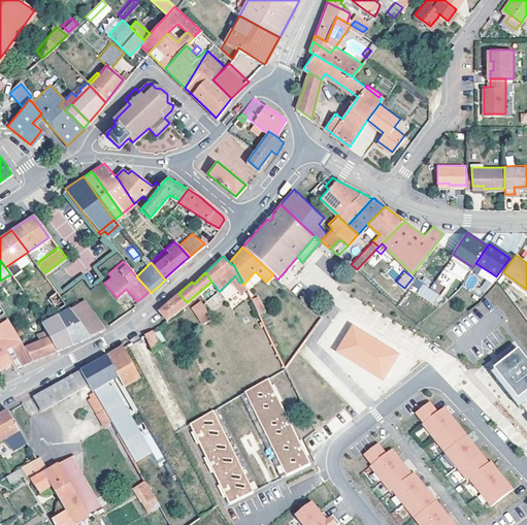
[(211,282),(199,292),(202,296),(204,296),(217,288),(211,282)]
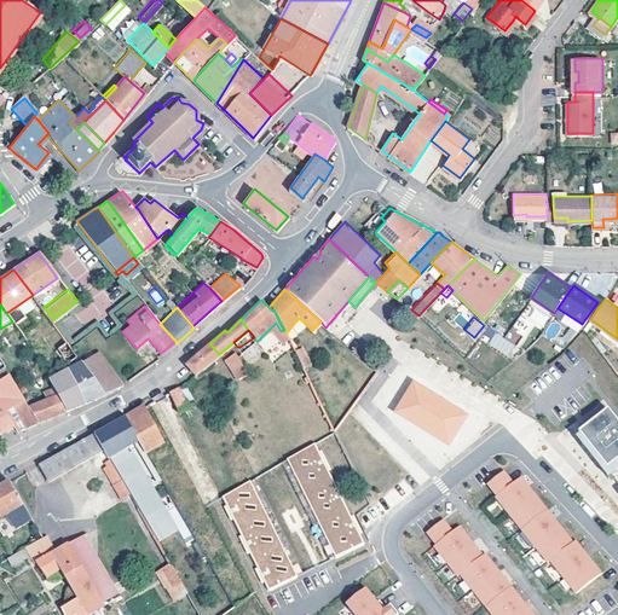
[(509,352),(514,338),(492,331),(487,343),(509,352)]
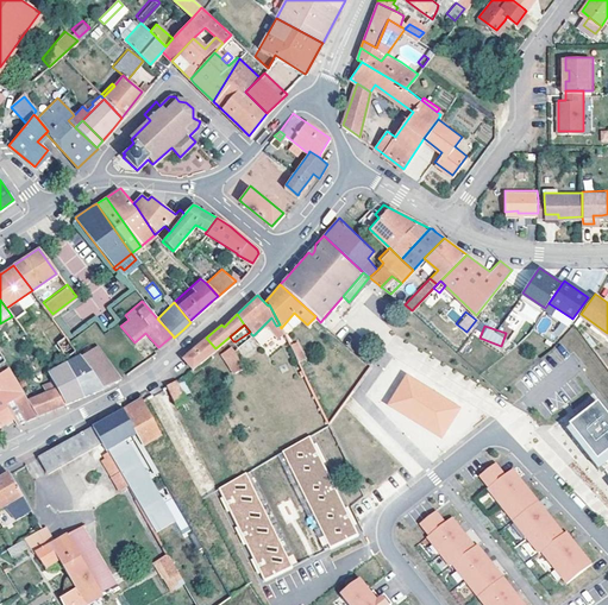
[(66,357),(75,351),(64,336),(55,344),(66,357)]
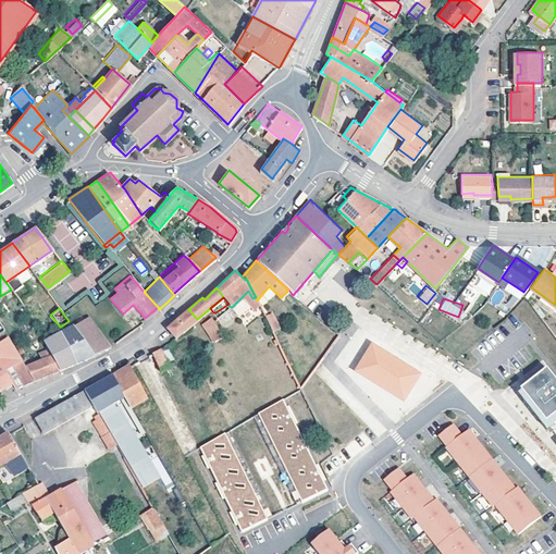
[(185,311),(168,328),(176,336),(197,319),(188,309),(185,311)]
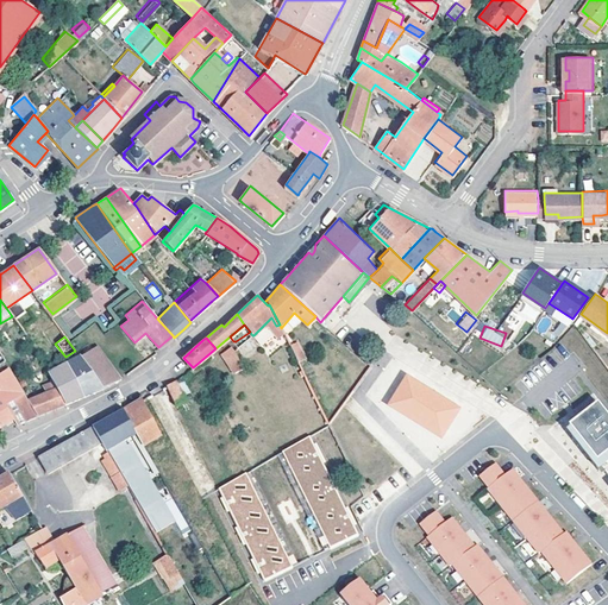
[(295,340),(289,342),(298,359),(305,357),(295,340)]
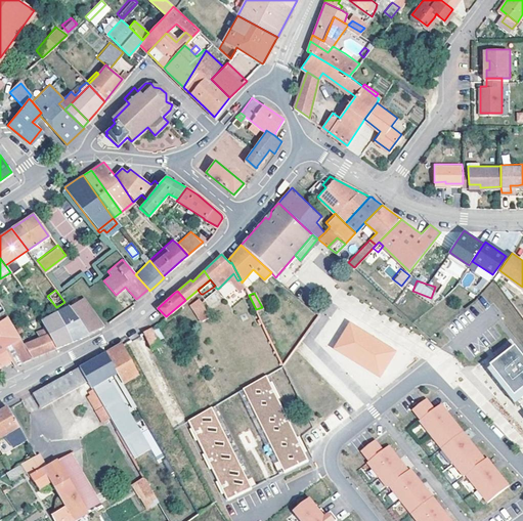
[(202,303),(199,297),(191,302),(193,308),(202,303)]
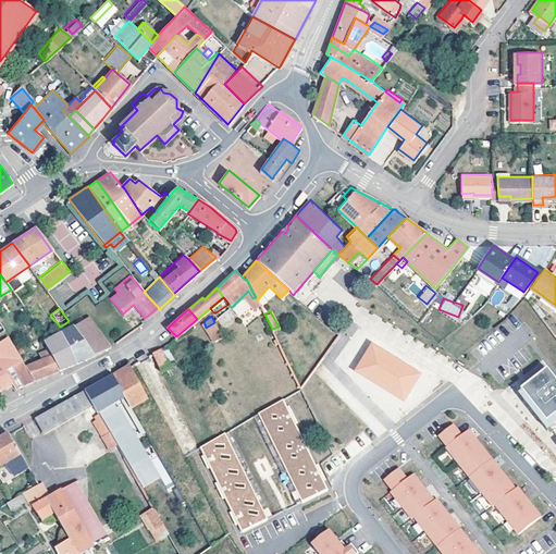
[(95,347),(104,348),(108,346),(86,317),(72,327),(89,351),(95,347)]
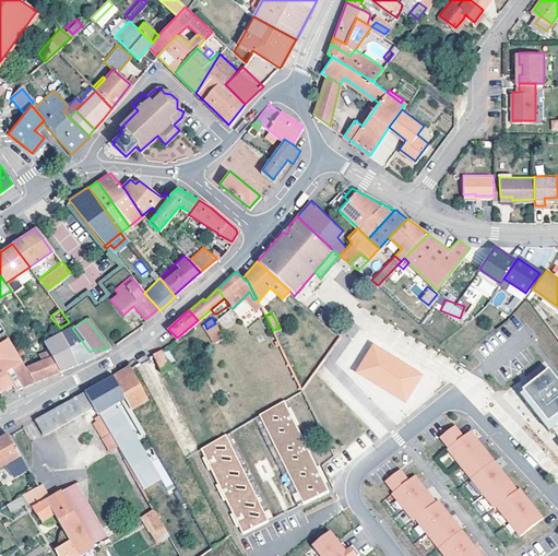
[(59,335),(78,363),(93,356),(90,352),(72,328),(59,335)]
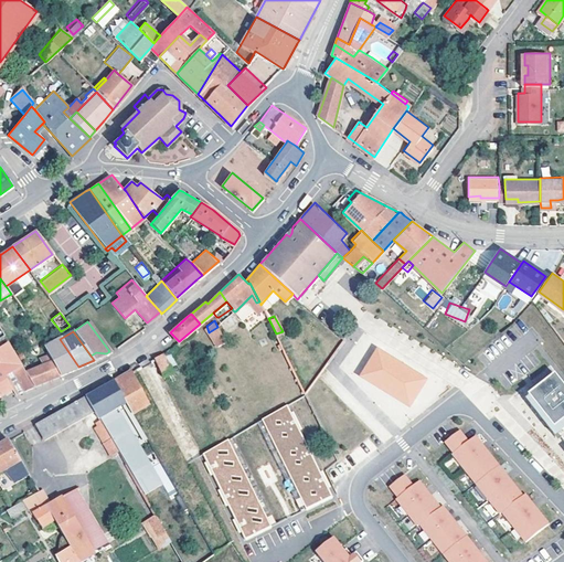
[(44,348),(60,374),(74,368),(78,367),(60,339),(44,348)]
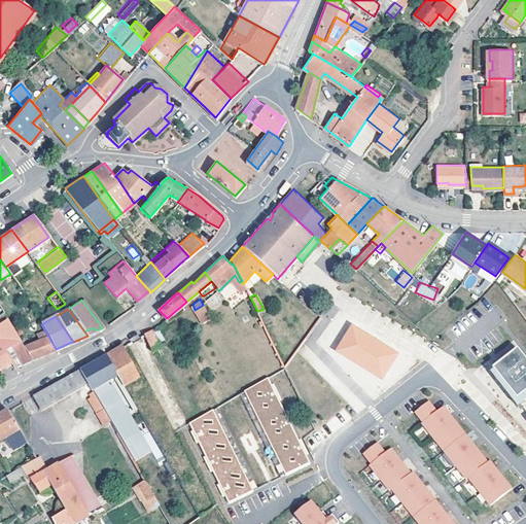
[(0,337),(13,328),(7,318),(0,321),(0,337)]
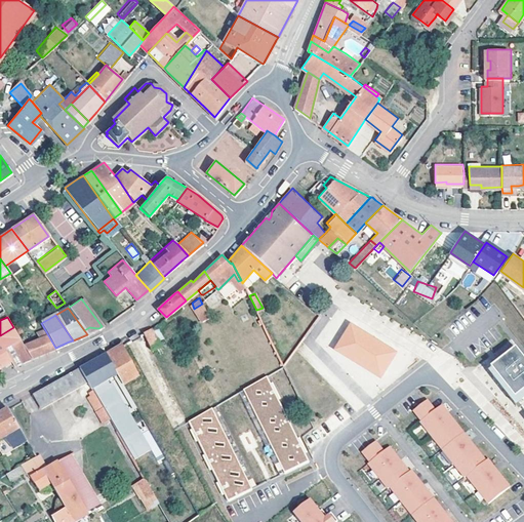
[(396,349),(348,320),(332,346),(380,374),(396,349)]
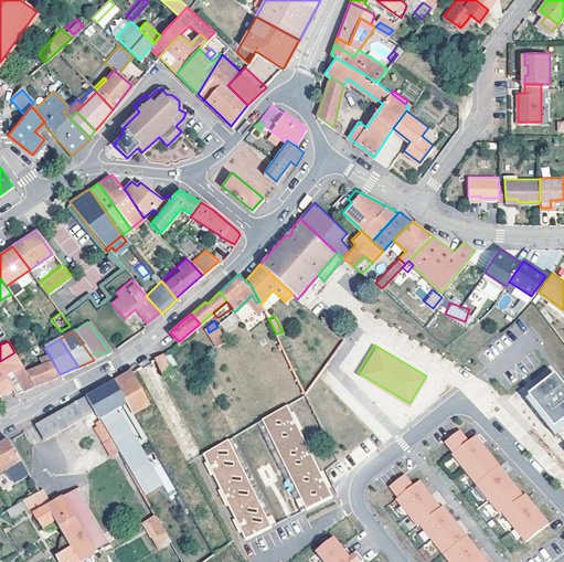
[(23,367),(34,385),(60,374),(44,348),(41,349),(43,352),(35,356),(41,364),(32,369),(29,364),(23,367)]
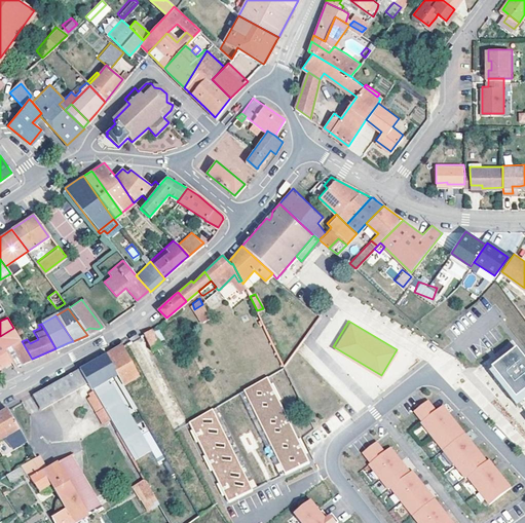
[(19,364),(32,359),(22,341),(13,328),(0,336),(1,337),(0,337),(0,342),(1,344),(1,343),(11,360),(10,361),(13,366),(19,364)]
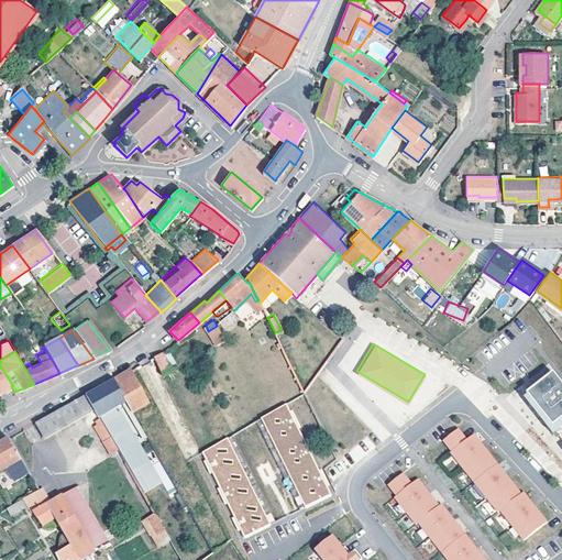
[(162,351),(153,357),(163,375),(172,371),(162,351)]
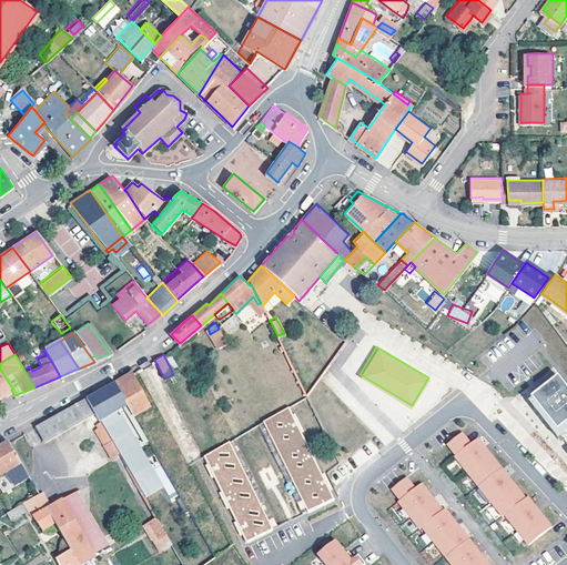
[(0,395),(11,390),(12,389),(1,371),(1,372),(0,370),(0,395)]
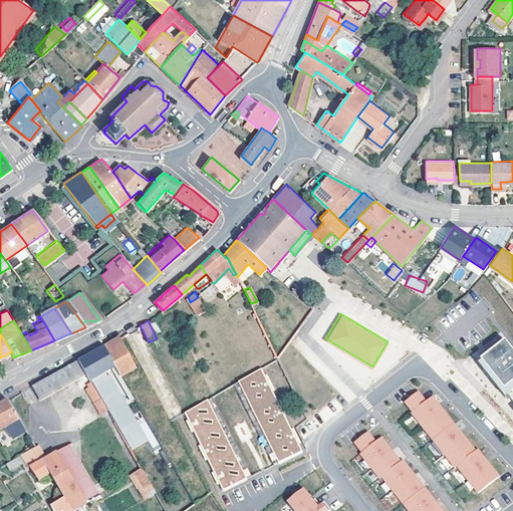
[(106,349),(121,341),(119,336),(103,345),(106,349)]
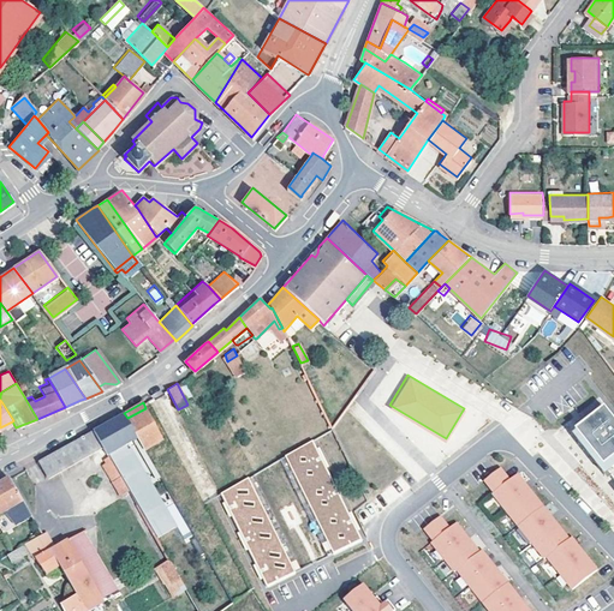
[(613,415),(604,405),(576,427),(577,430),(580,433),(595,453),(612,473),(613,475),(613,415)]
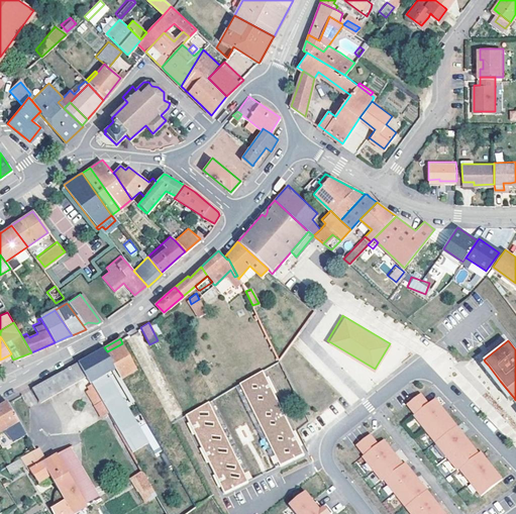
[(120,376),(136,368),(122,343),(107,351),(115,368),(120,376)]
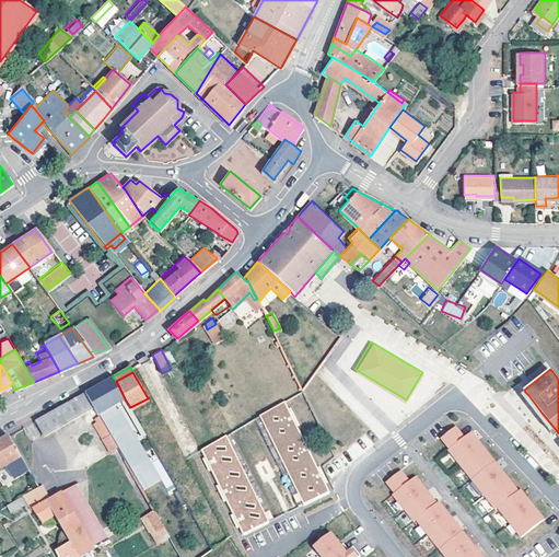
[(115,404),(125,398),(116,381),(113,376),(86,392),(84,393),(91,405),(97,415),(115,404)]
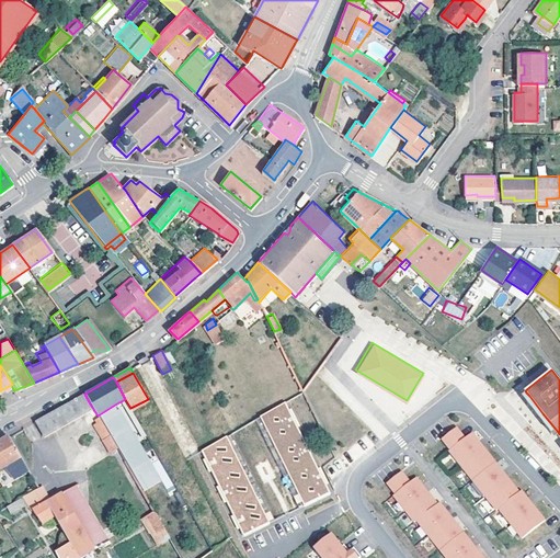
[(84,394),(87,393),(86,390),(72,398),(80,412),(91,406),(84,394)]
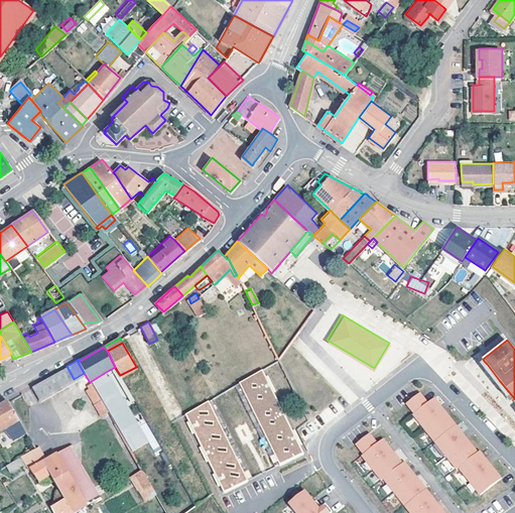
[(481,363),(510,400),(513,397),(499,380),(487,364),(484,361),(481,363)]
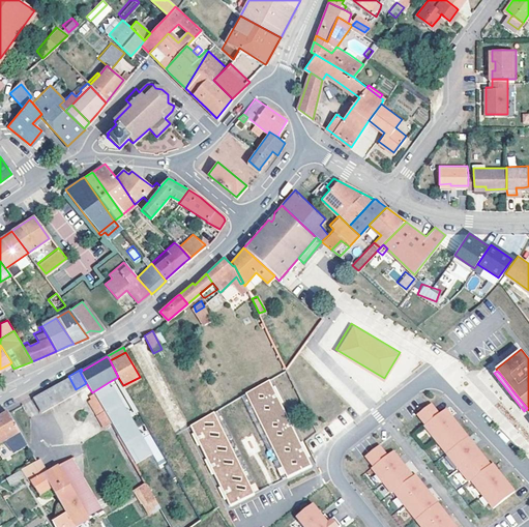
[(77,390),(76,389),(68,376),(42,391),(51,405),(77,390)]
